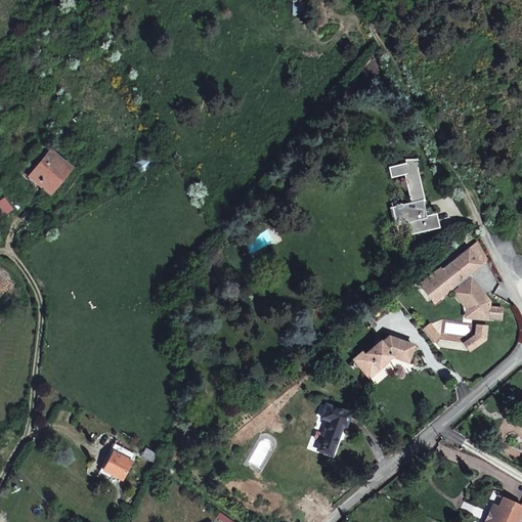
[(407,220),(409,231),(441,225),(438,211),(424,214),(421,201),(427,199),(421,166),(423,157),(406,160),(407,164),(390,168),(391,176),(404,174),(410,204),(394,207),(397,222),(407,220)]
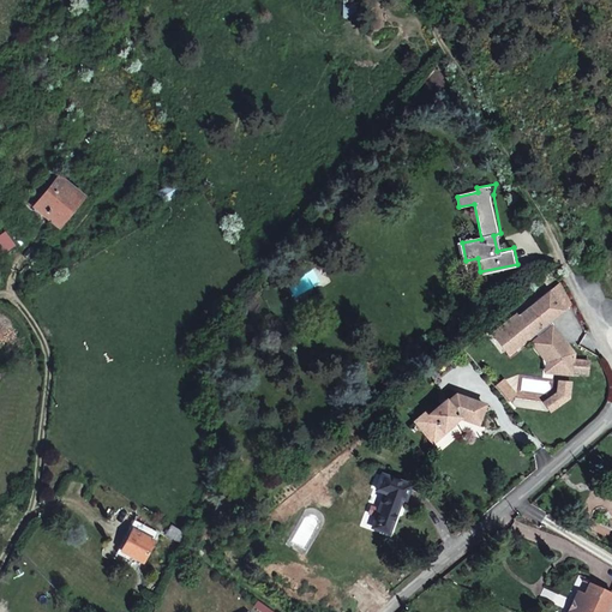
[(40,243),(70,256),(87,222),(58,208),(40,243)]
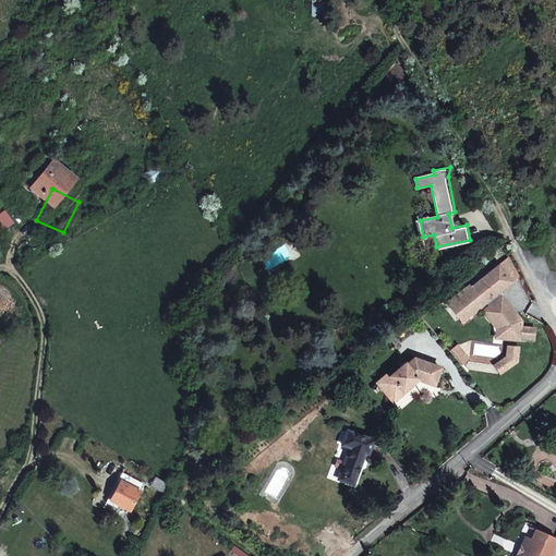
[(425,249),(436,246),(434,234),(423,237),(425,249)]
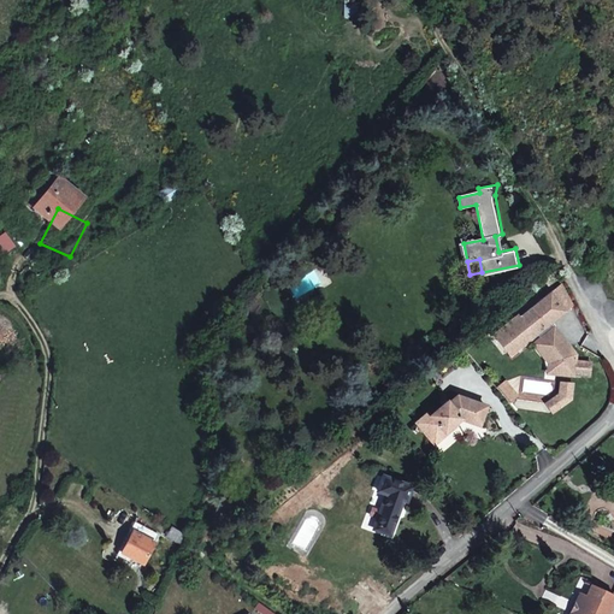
[(549,323),(565,312),(550,294),(519,317),(518,314),(493,334),(505,350),(513,344),(517,348),(536,334),(538,338),(535,341),(544,353),(548,350),(555,360),(553,375),(571,377),(573,355),(549,323)]
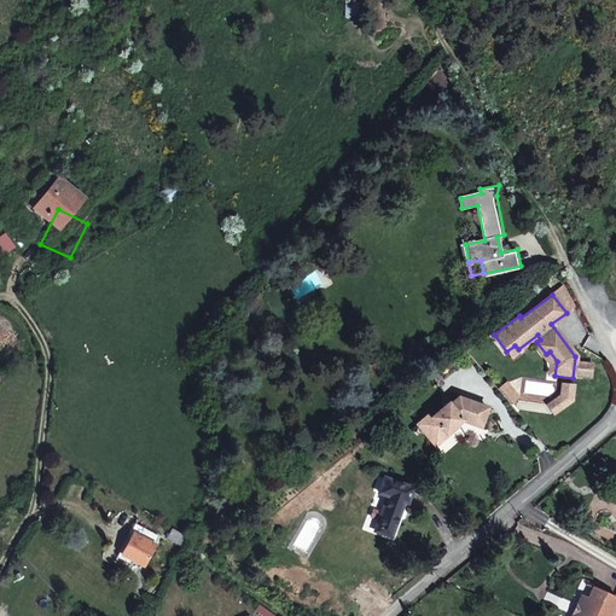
[(546,375),(555,376),(557,361),(550,352),(546,354),(536,342),(533,344),(547,364),(546,375)]
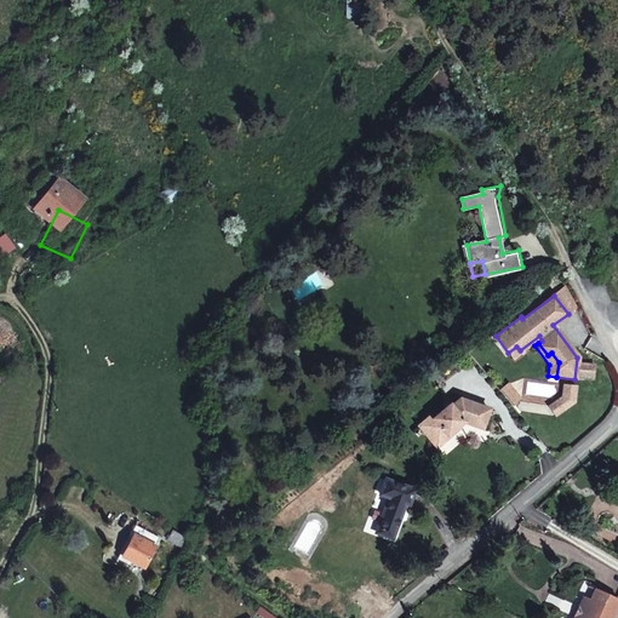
[(511,356),(520,350),(516,347),(508,353),(511,356)]
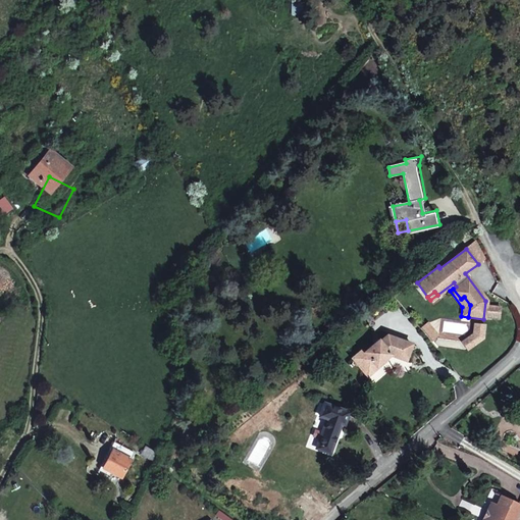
[(482,325),(472,323),(470,333),(459,342),(464,350),(480,340),(482,325)]
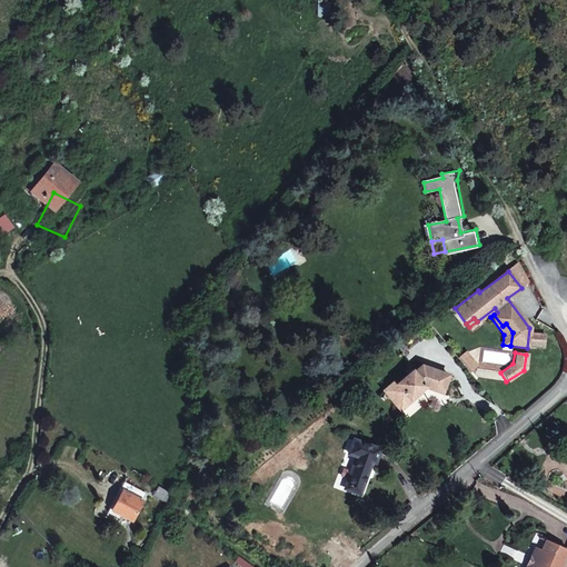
[(436,391),(443,374),(418,365),(405,376),(403,372),(391,383),(389,379),(378,389),(394,407),(406,398),(405,397),(418,386),(436,391)]
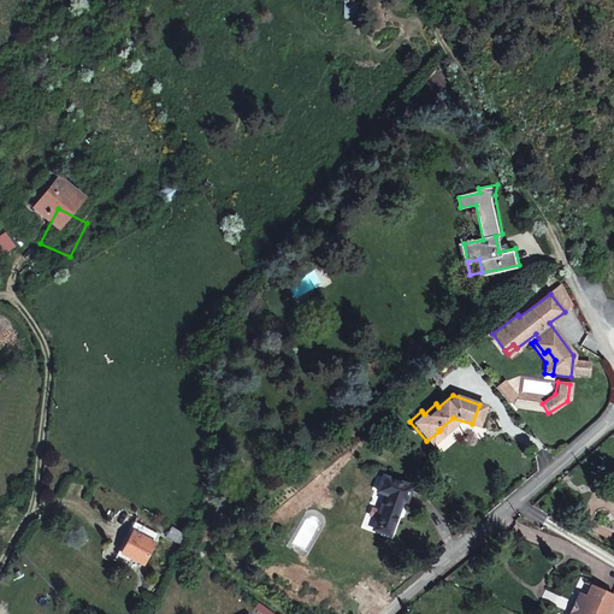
[(401,505),(405,506),(408,494),(382,484),(377,500),(384,502),(373,537),(389,542),(401,505)]
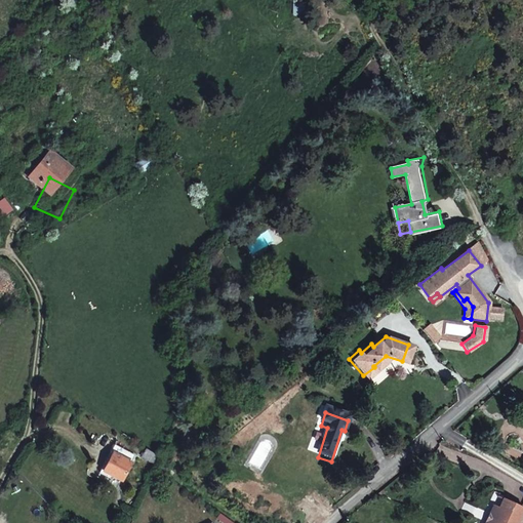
[(110,452),(113,453),(103,474),(122,484),(135,455),(113,444),(110,452)]
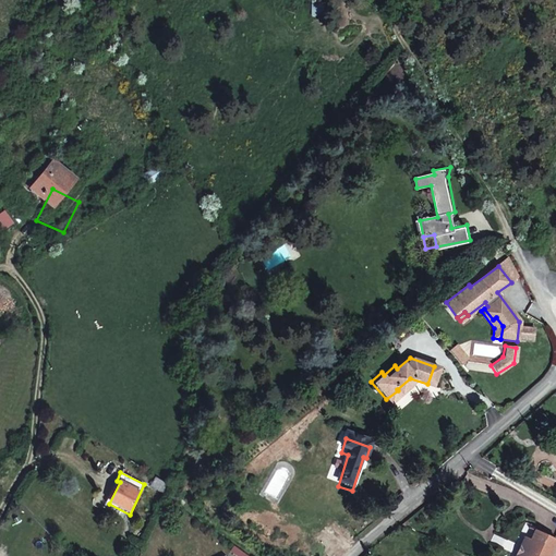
[(162,492),(166,482),(153,474),(148,482),(162,492)]
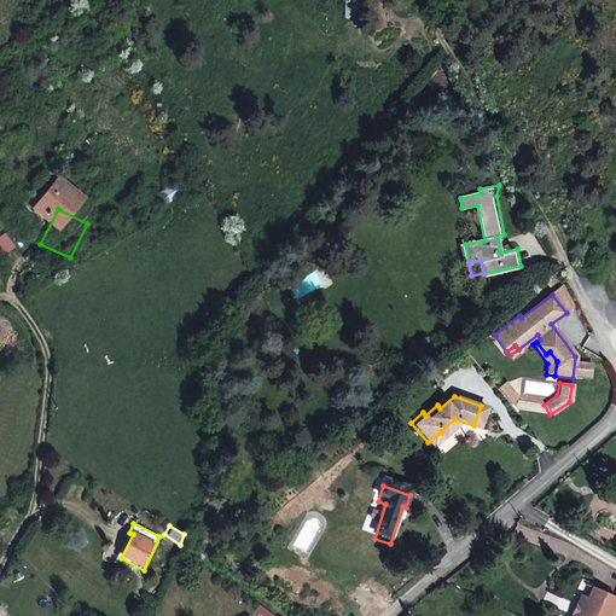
[(608,615),(615,603),(615,598),(593,587),(590,596),(586,596),(575,615),(608,615)]
